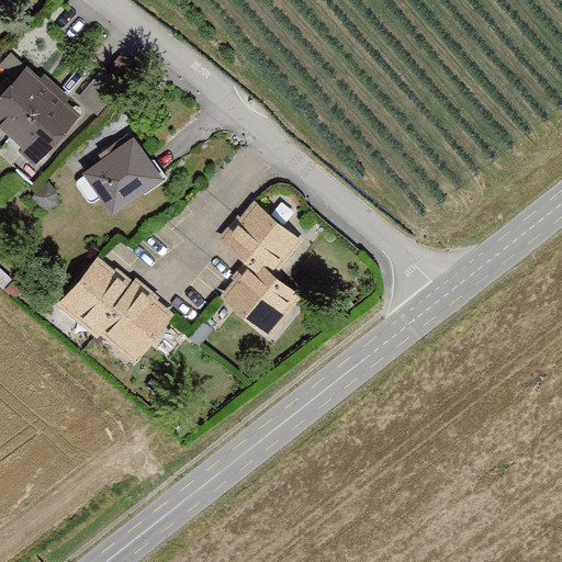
[(82,111),(25,67),(0,99),(0,125),(44,160),(82,111)]
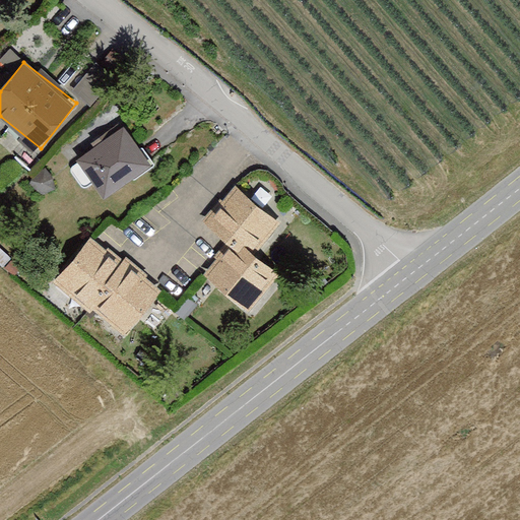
[(127,125),(74,157),(102,200),(154,168),(127,125)]
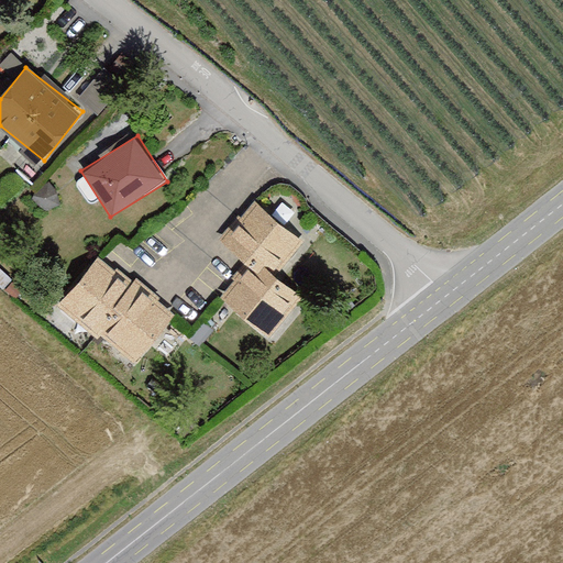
[(301,240),(254,201),(227,236),(251,255),(274,274),(301,240)]
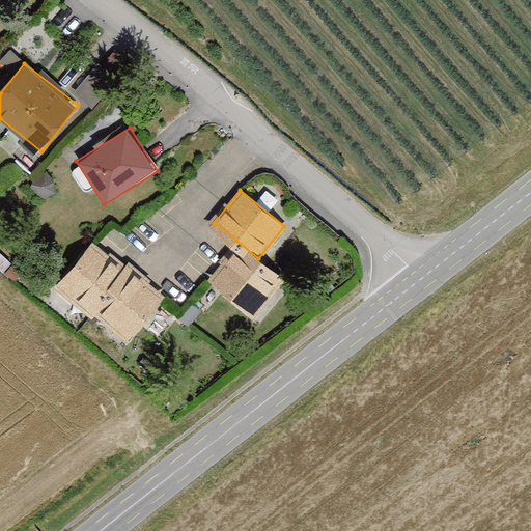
[(163,296),(89,240),(55,286),(128,341),(163,296)]
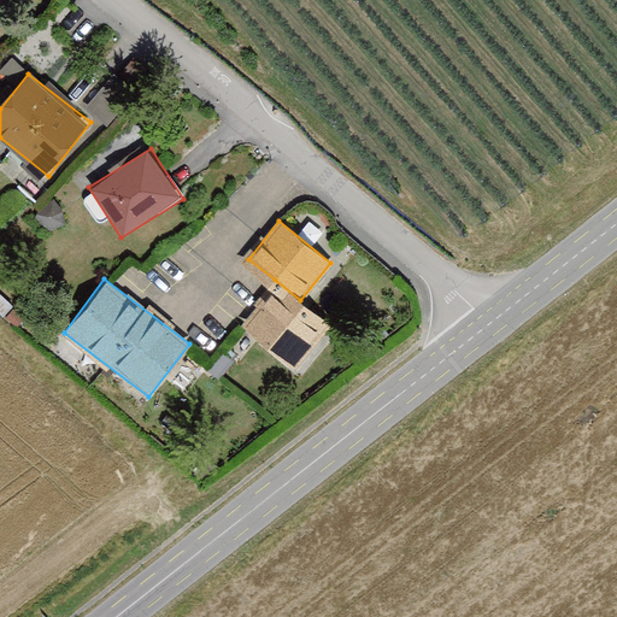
[(327,321),(300,300),(275,280),(240,323),(292,364),(327,321)]
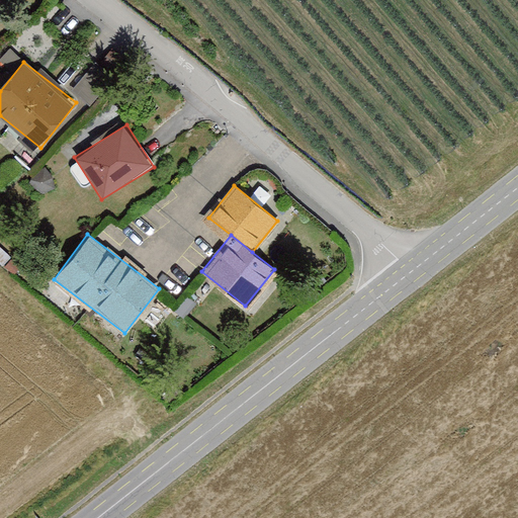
All buildings are outlined.
